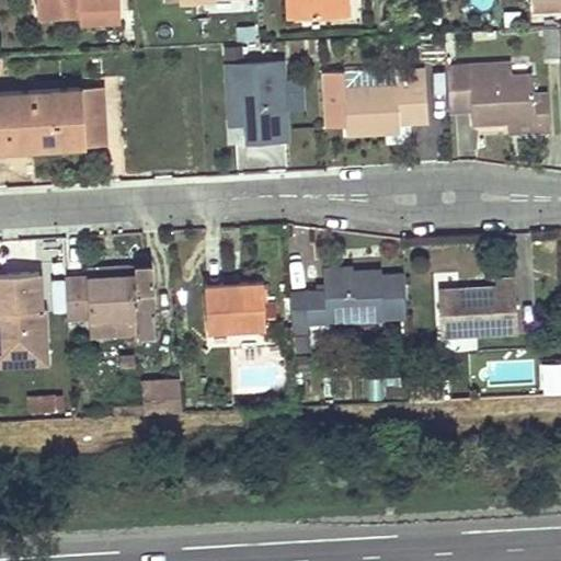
[(37,0),(39,16),(81,15),(81,6),(121,3),(119,0),(37,0)]
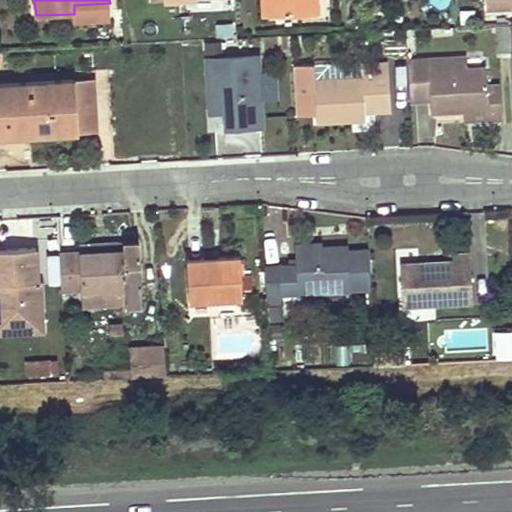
[(262,0),(263,17),(273,16),(271,0),(262,0)]
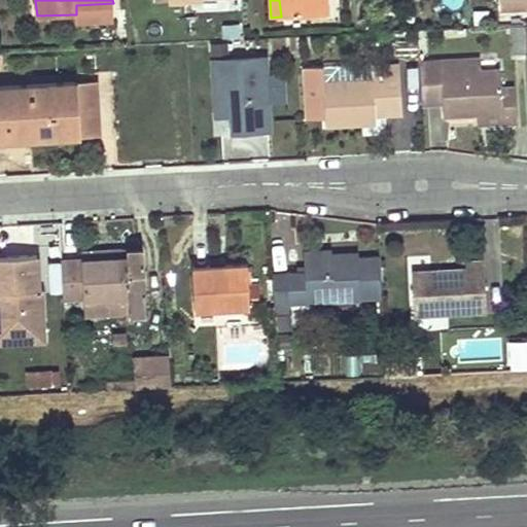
[(326,14),(325,4),(325,0),(279,0),(281,16),(326,14)]
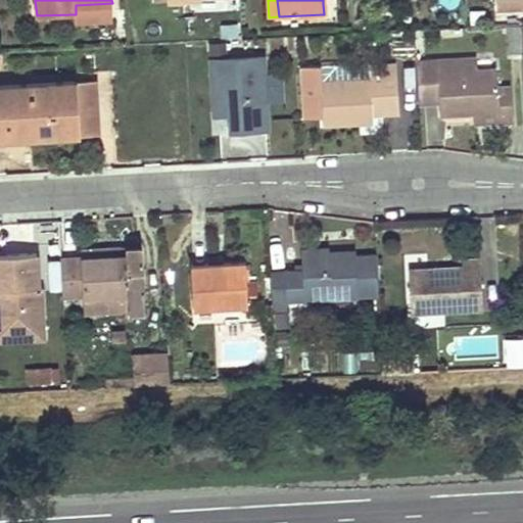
[(522,0),(494,0),(495,11),(522,9),(522,0)]
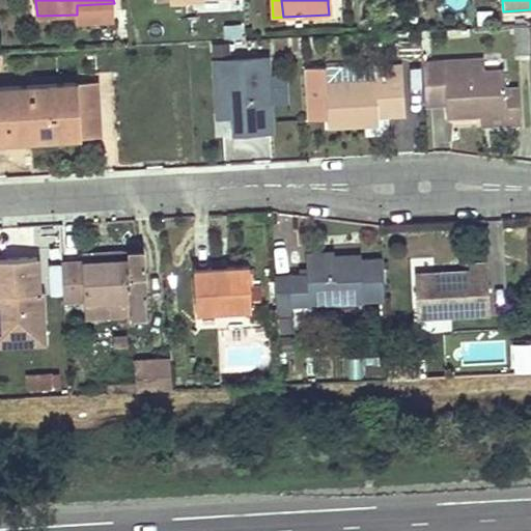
[(114,3),(77,5),(77,15),(78,25),(115,23),(114,3)]
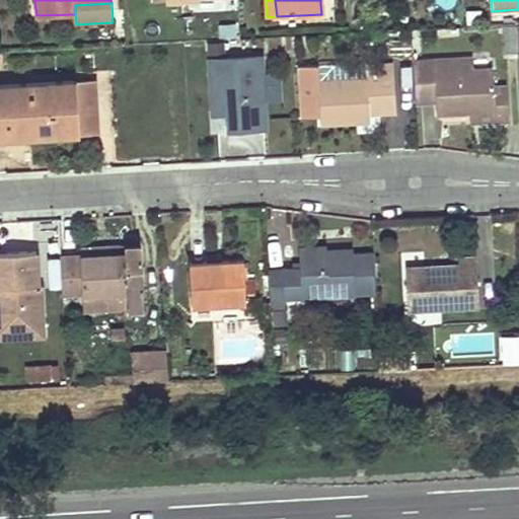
[(221,115),(225,115),(230,115),(231,130),(265,129),(262,58),(212,60),(213,91),(219,90),(221,115)]
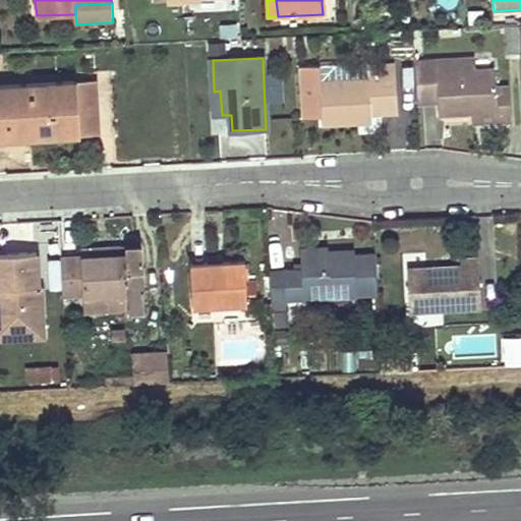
[(436,71),(474,69),(474,59),(435,61),(436,71)]
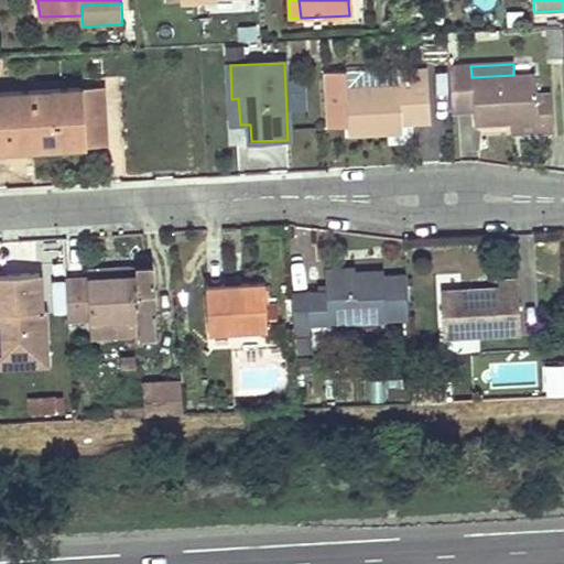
[(537,96),(535,85),(535,74),(513,75),(472,77),(470,66),(449,67),(452,112),(474,110),(474,125),(511,122),(538,121),(537,96)]
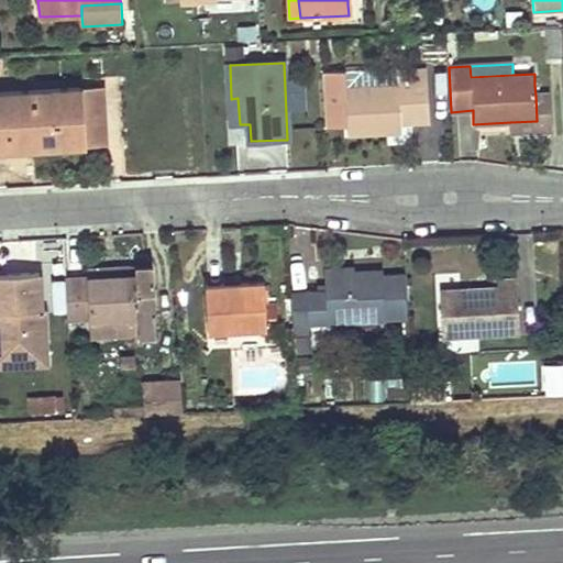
[(398,86),(345,89),(344,72),(322,73),(326,128),(346,127),(348,135),(401,133),(401,128),(401,123),(399,103),(410,102),(411,123),(430,122),(427,69),(398,70),(398,86)]
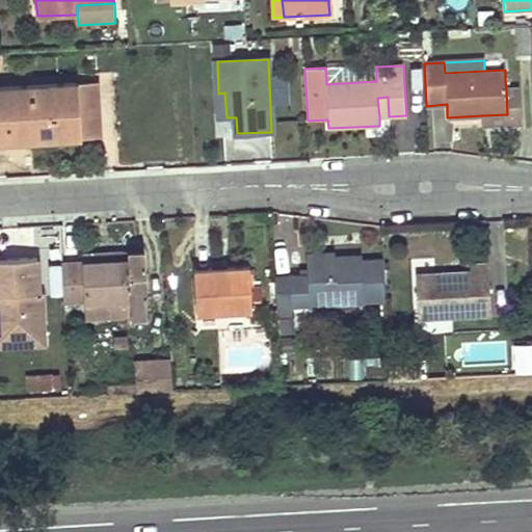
[(67,84),(70,139),(102,137),(99,82),(67,84)]
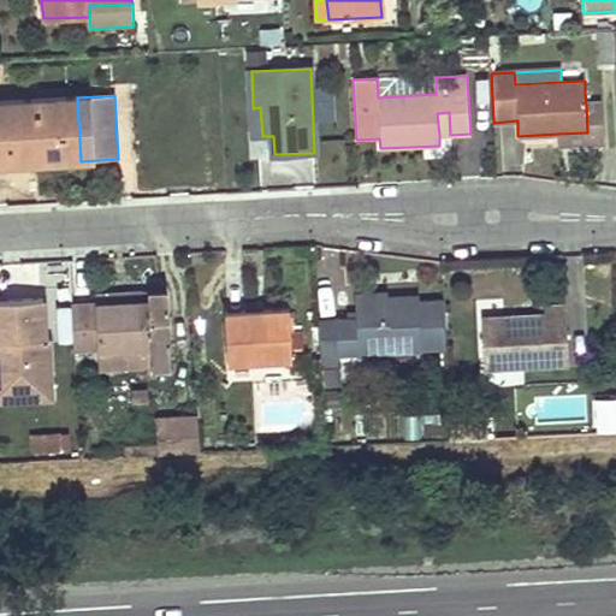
[(0,165),(46,163),(81,161),(77,98),(0,101),(0,165)]
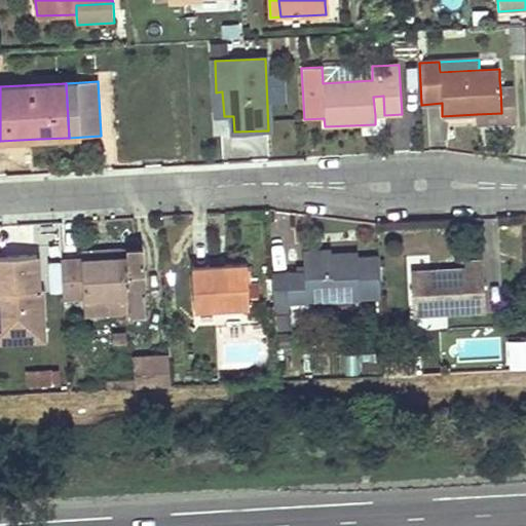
[(515,121),(514,88),(500,89),(501,113),(477,114),(478,123),(515,121)]
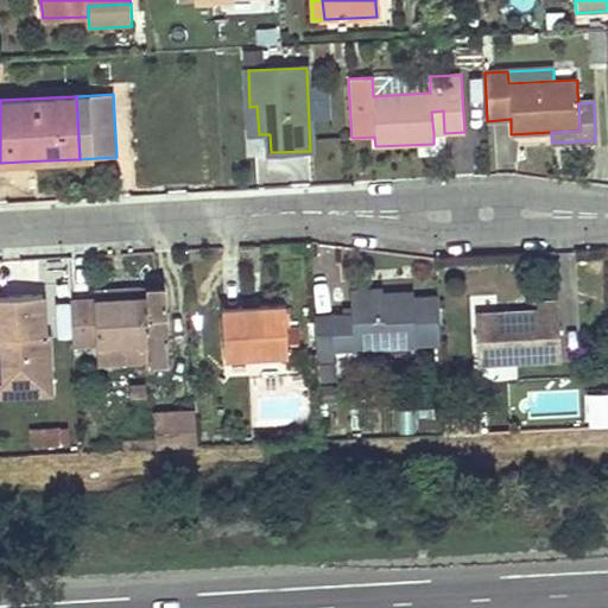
[(443,111),(431,112),(434,133),(444,133),(443,111)]
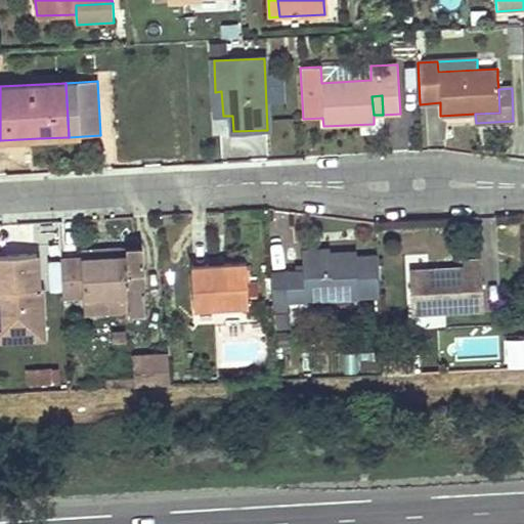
[(122,249),(122,253),(122,257),(82,259),(61,260),(63,299),(85,297),(130,295),(130,311),(146,310),(145,294),(143,248),(122,249)]
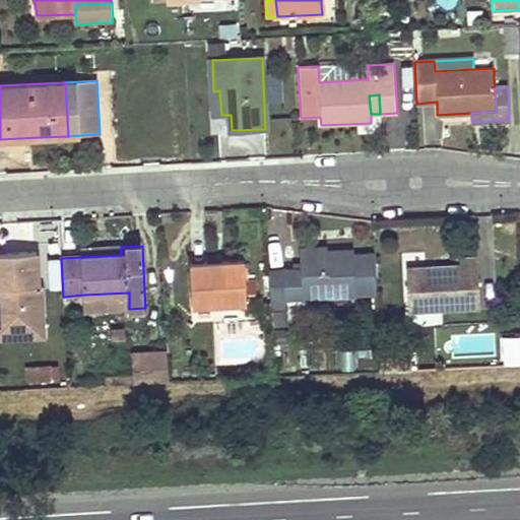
[(80,249),(81,257),(121,255),(121,251),(121,247),(80,249)]
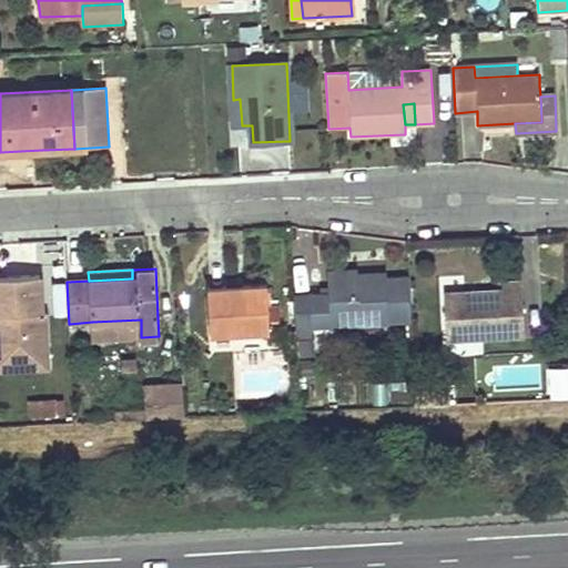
[(385,273),(372,273),(357,274),(357,270),(327,271),(328,294),(294,296),(296,328),(296,342),(314,341),(314,327),(340,326),(381,324),(387,323),(385,273)]
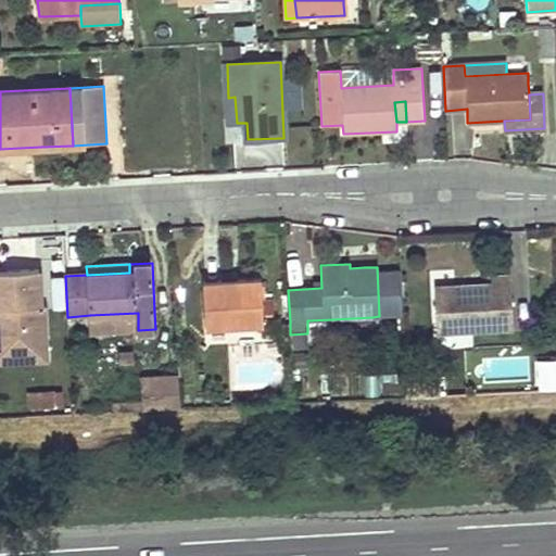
[(0,308),(3,308),(4,329),(5,351),(47,349),(45,305),(42,304),(40,270),(0,272),(0,308)]
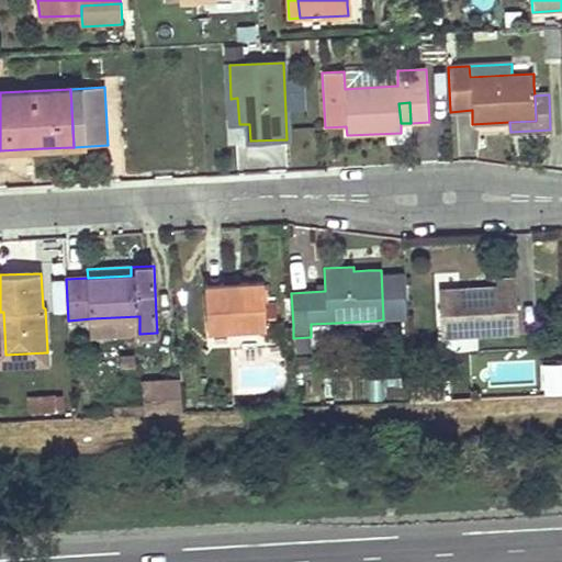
[(460,291),(440,292),(442,337),(446,337),(513,334),(519,333),(516,280),(497,281),(498,289),(494,289),(460,291)]
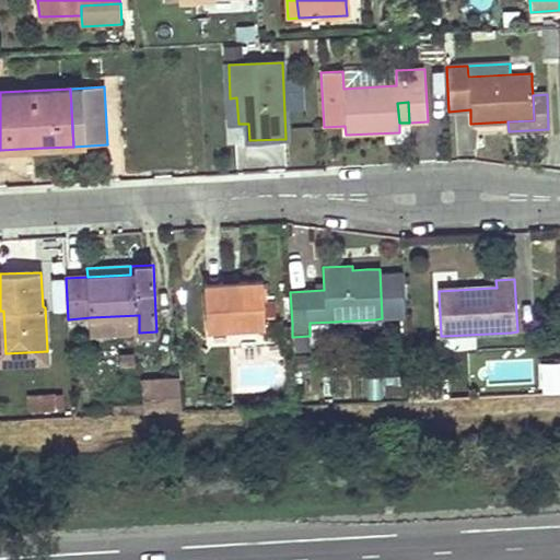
[(263,280),(233,281),(203,282),(207,330),(265,328),(263,280)]
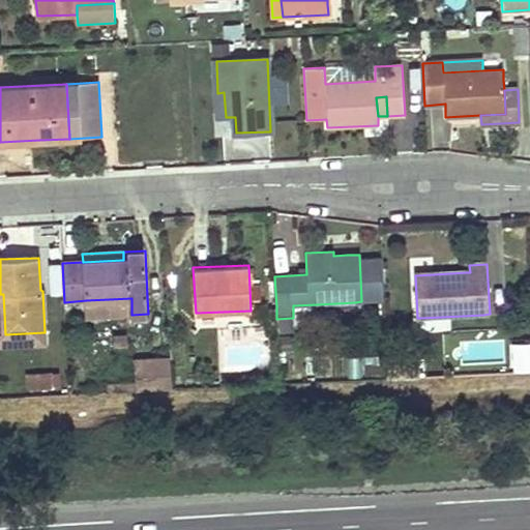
[(4,314),(3,294),(0,294),(0,347),(45,345),(45,332),(5,334),(4,314)]
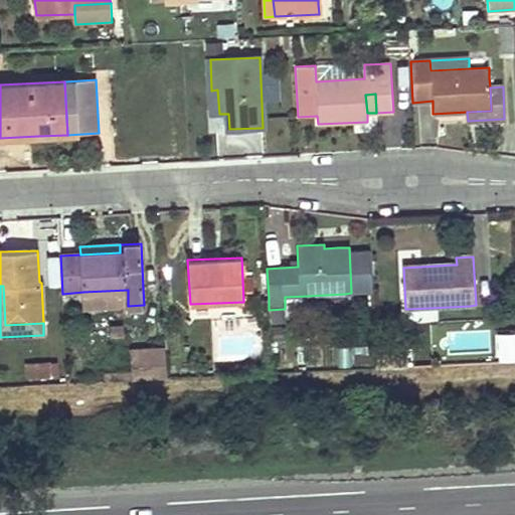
[(128,306),(128,290),(83,292),(84,309),(128,306)]
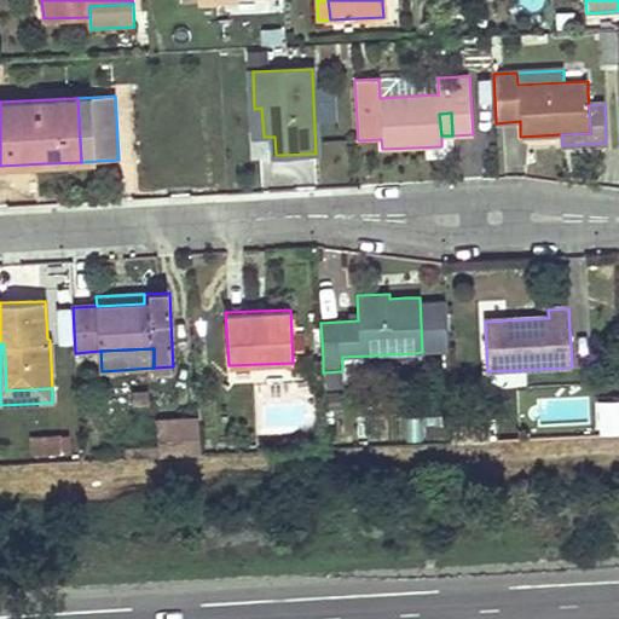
[(342,371),(323,372),(324,387),(343,386),(342,371)]
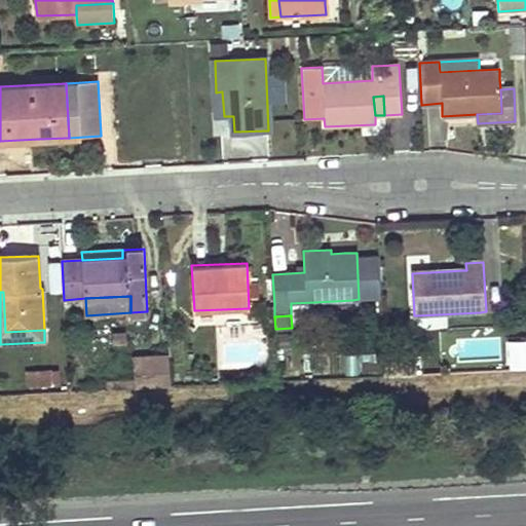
[(130,336),(118,336),(119,347),(132,346),(130,336)]
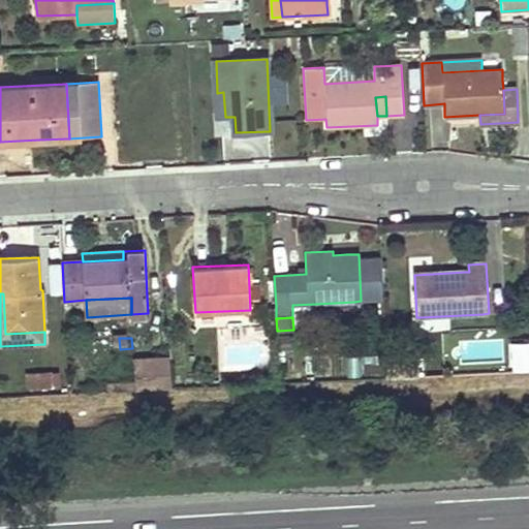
[(511,373),(528,371),(528,341),(509,343),(511,373)]
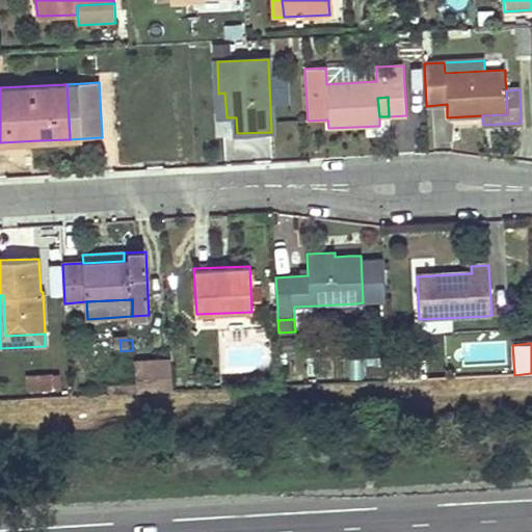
[(174,392),(171,362),(134,364),(136,394),(174,392)]
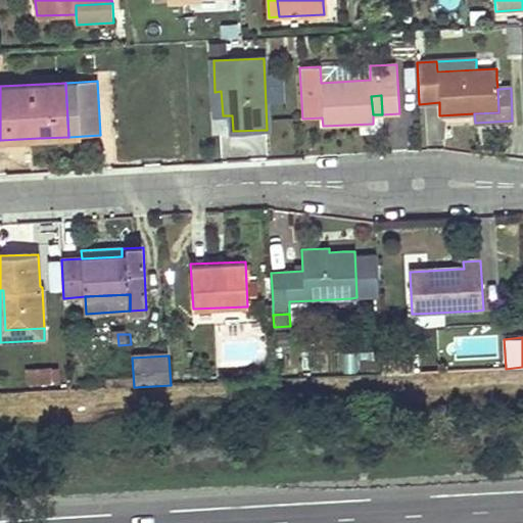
[(50,373),(28,375),(29,386),(51,385),(50,373)]
